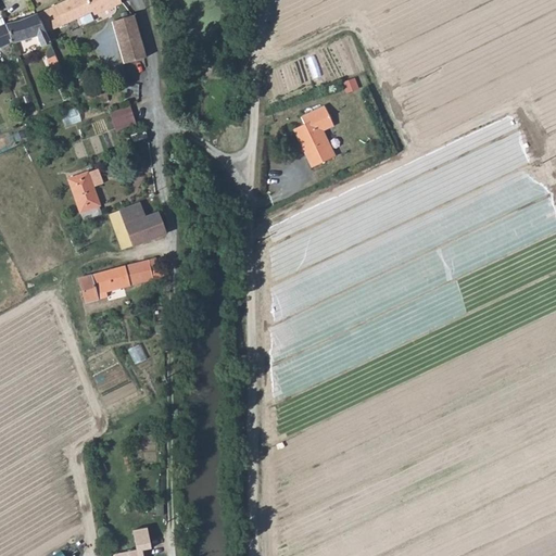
[(67,0),(36,14),(49,42),(55,39),(51,30),(93,11),(95,13),(121,2),(119,0),(67,0)]
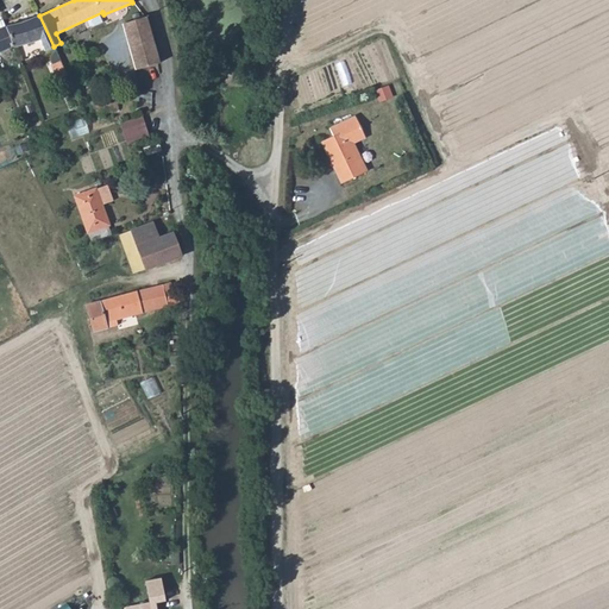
[(39,38),(45,51),(54,48),(54,46),(39,16),(20,24),(5,27),(12,46),(23,44),(32,42),(39,38)]
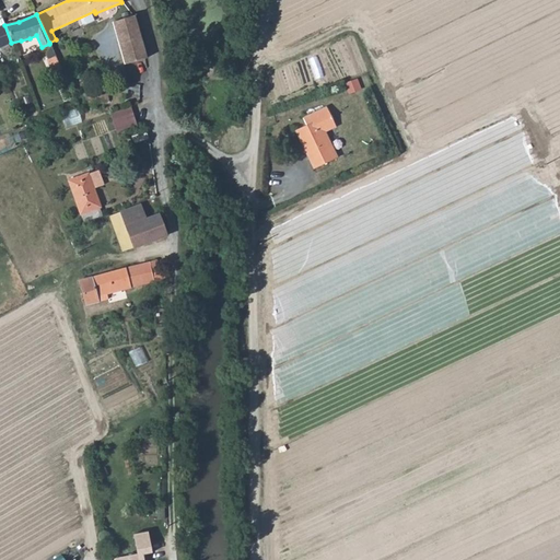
[(125,65),(146,59),(133,16),(113,22),(125,65)]
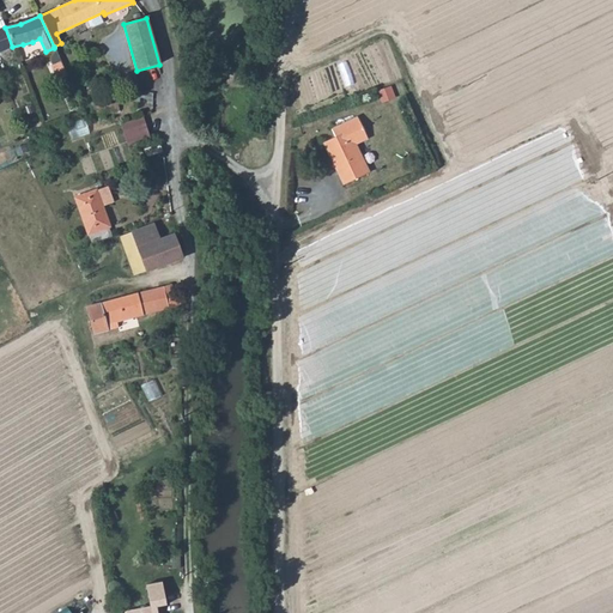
[(0,59),(14,54),(12,47),(5,28),(2,19),(0,19),(0,59)]
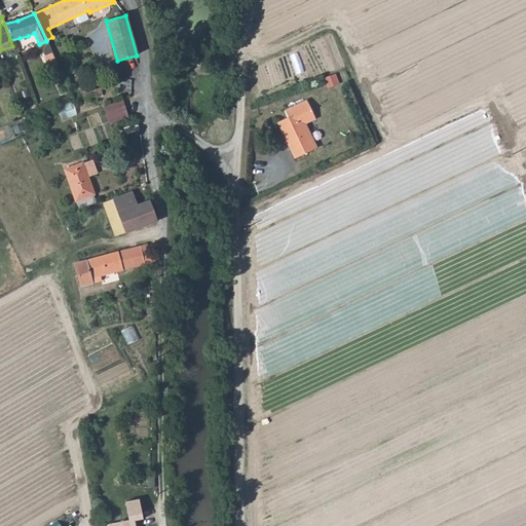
[(50,69),(58,66),(51,53),(45,57),(50,69)]
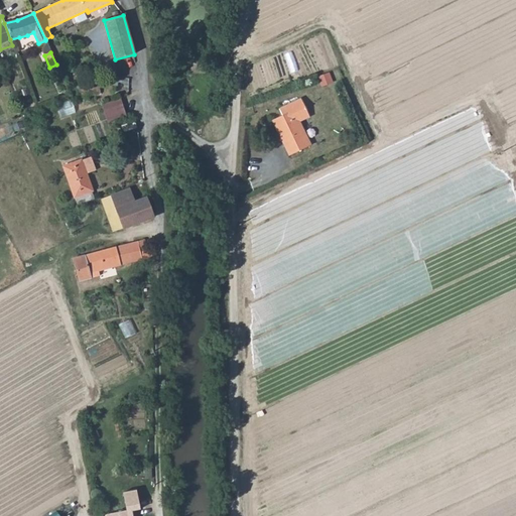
[(76,88),(79,99),(101,93),(99,87),(88,90),(86,85),(76,88)]
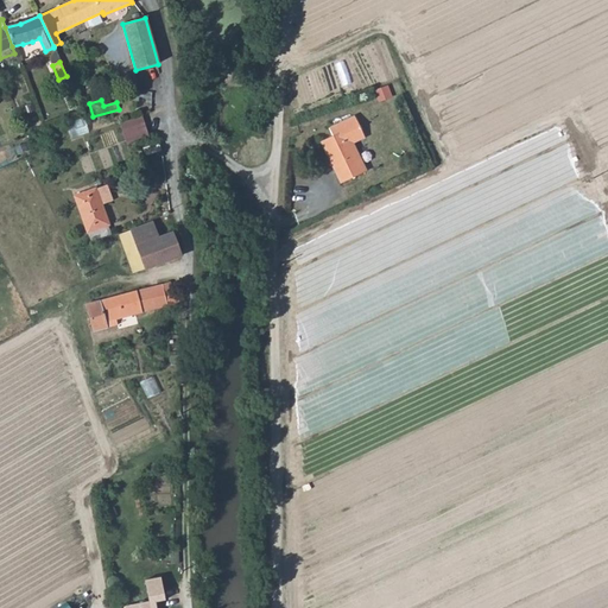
[(316,141),(335,184),(359,172),(346,145),(360,138),(350,116),(324,130),(328,137),(316,141)]
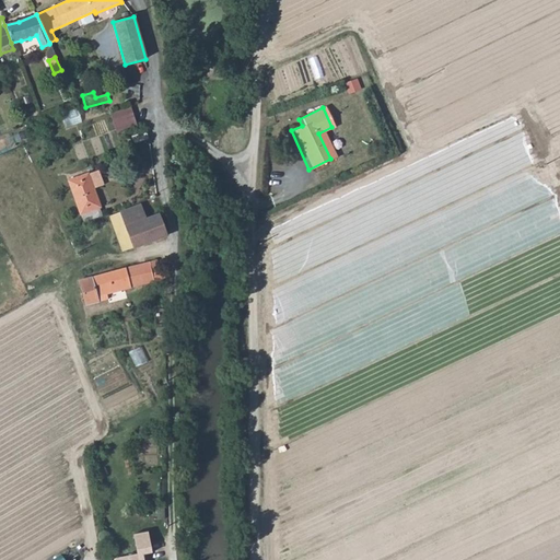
[(65,113),(68,127),(85,123),(81,108),(65,113)]
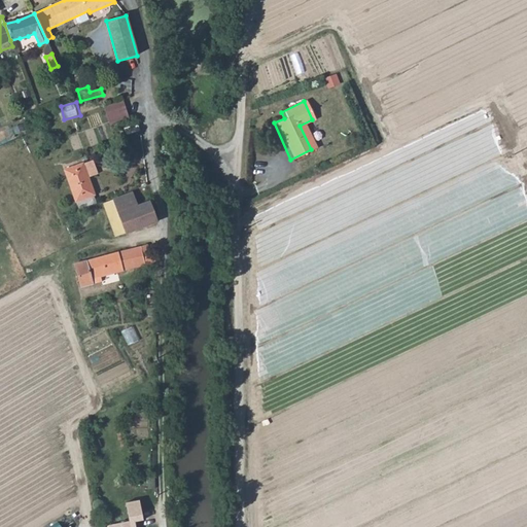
[(112,110),(116,121),(128,117),(125,106),(112,110)]
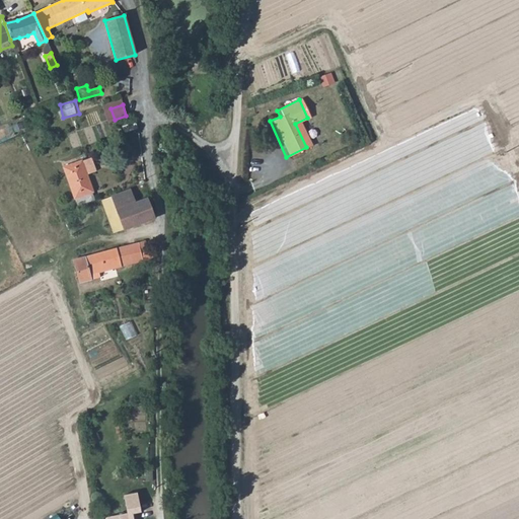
[(123,127),(125,133),(137,129),(135,123),(123,127)]
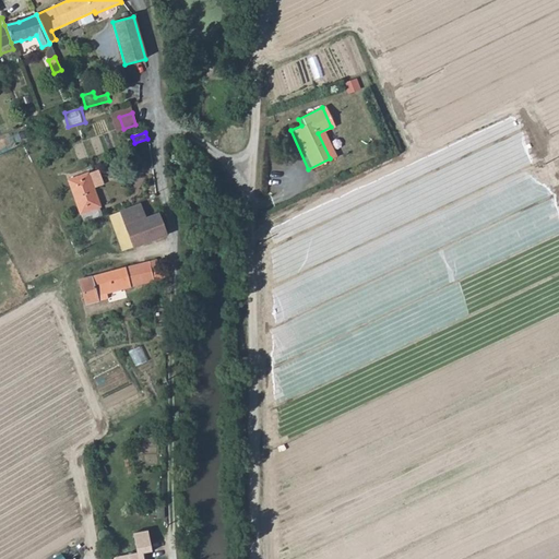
[(98,207),(99,207),(87,173),(68,179),(82,222),(100,215),(98,207)]
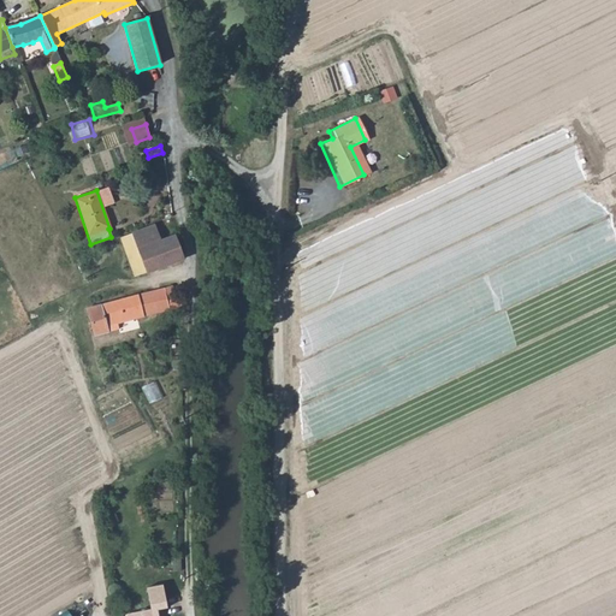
[(131,234),(137,249),(146,271),(183,259),(175,236),(160,241),(154,225),(131,234)]
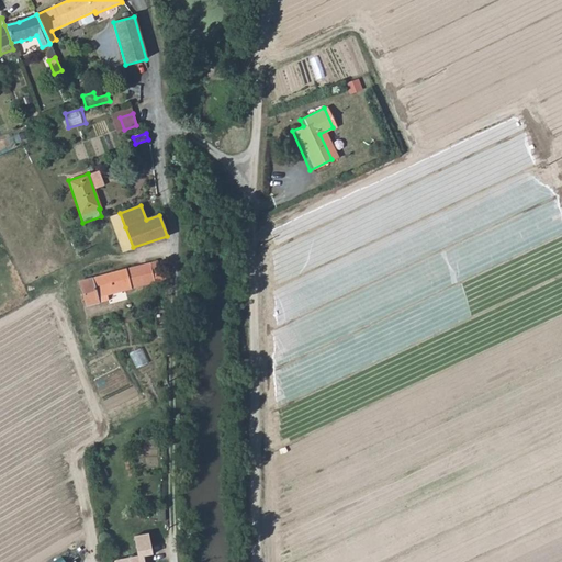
[(121,251),(133,247),(125,227),(114,231),(121,251)]
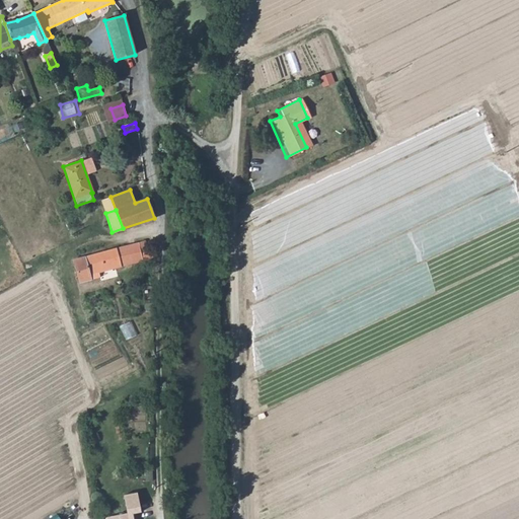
[(98,272),(153,258),(151,251),(147,252),(144,241),(73,261),(79,283),(99,277),(98,272)]
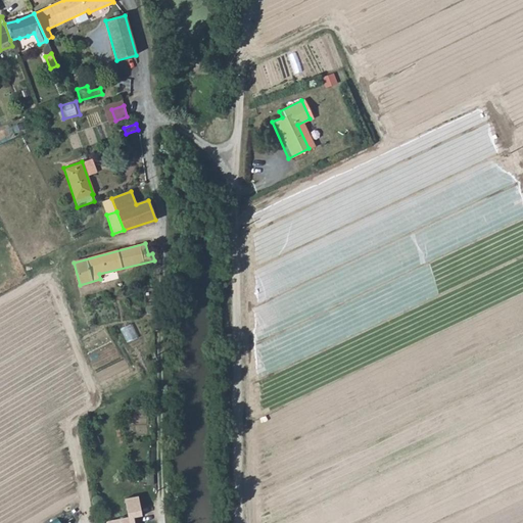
[(134,323),(124,328),(130,341),(141,337),(134,323)]
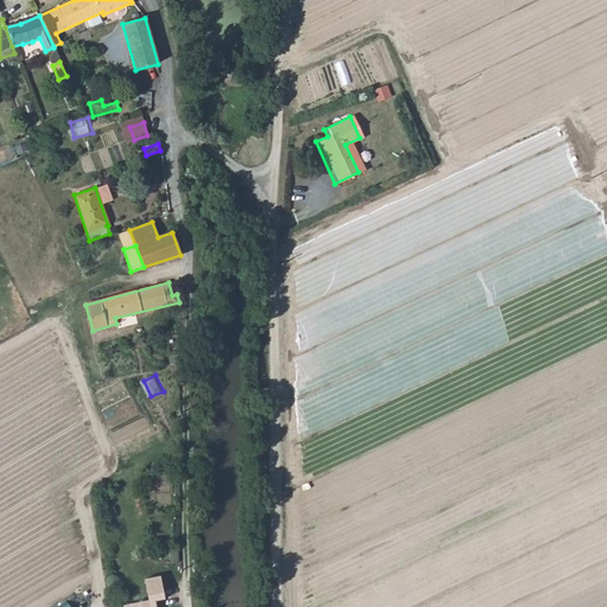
All buildings are outlined.
